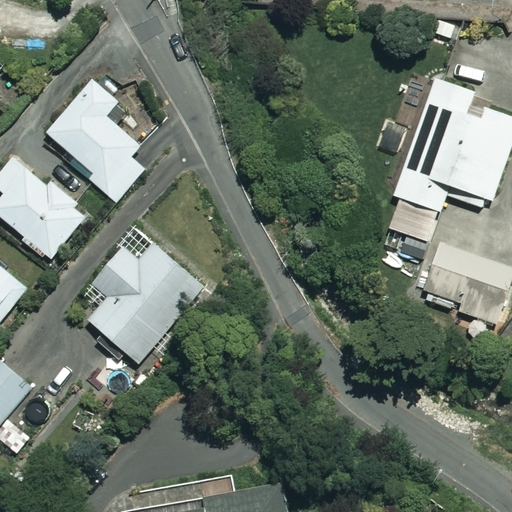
[(477,94),(438,80),(396,197),(402,200),(392,229),(431,243),(448,196),(491,211),(511,150),(511,117),(487,109),(483,121),(469,116),(477,94)]
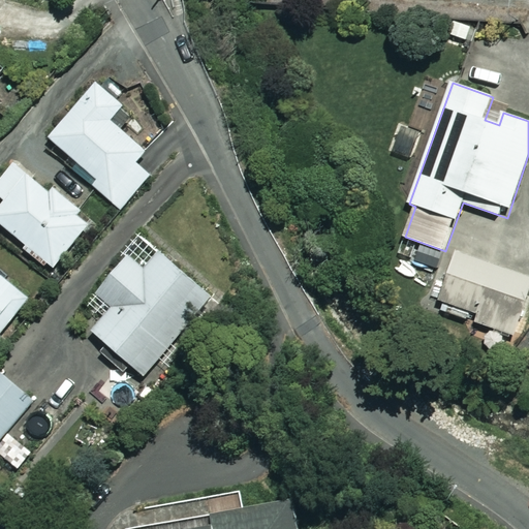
[(98,84),(51,137),(99,181),(92,189),(118,212),(151,175),(137,162),(147,151),(112,120),(124,106),(98,84)]
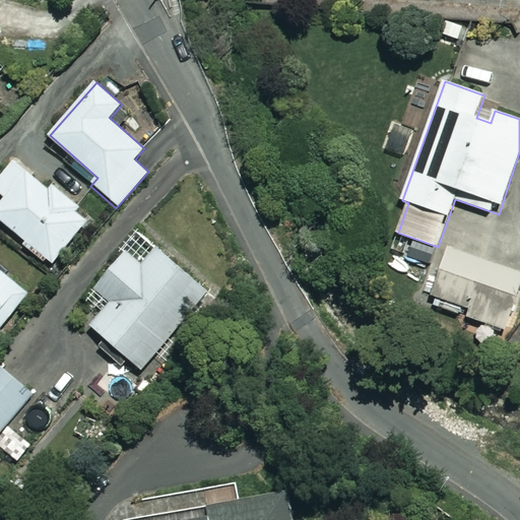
[(50,191),(16,161),(0,180),(0,191),(8,198),(0,206),(0,217),(53,263),(91,217),(55,185),(50,191)]
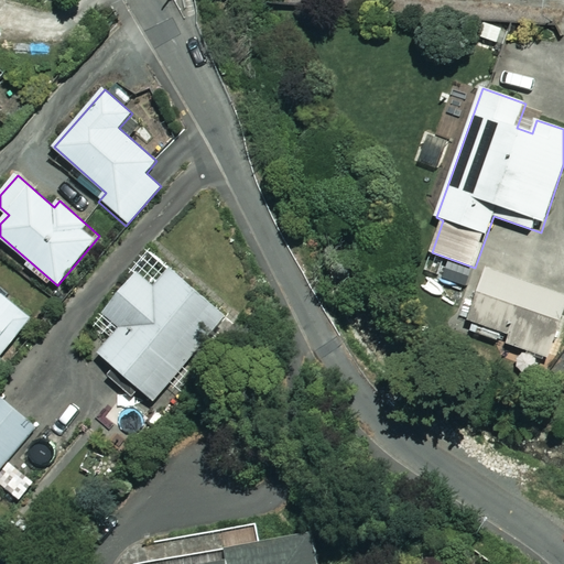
[(228,317),(154,253),(105,312),(122,326),(99,353),(155,401),(228,317)]
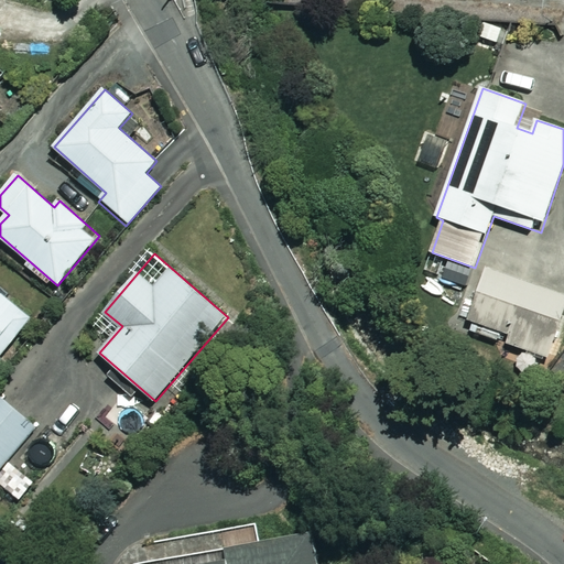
[(563,313),(563,295),(483,268),(462,328),(549,358),(563,313)]
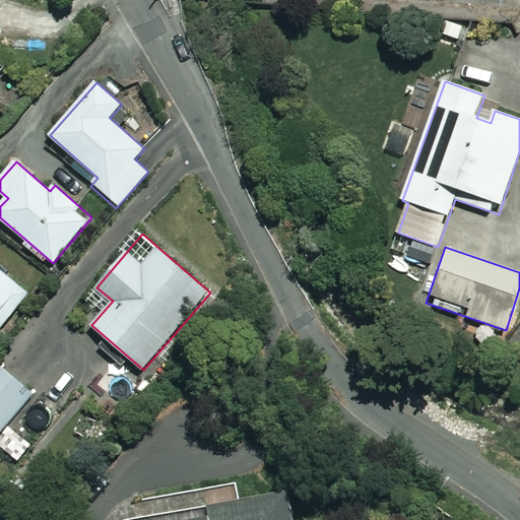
[(0,330),(29,294),(0,269),(0,330)]
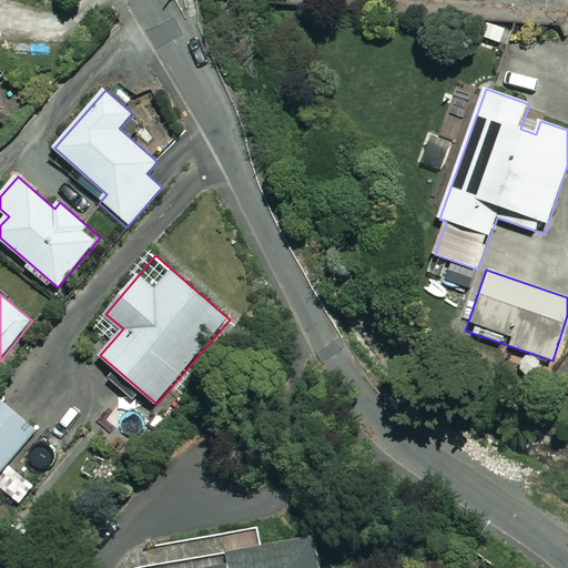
[(0,474),(38,430),(0,398),(0,474)]
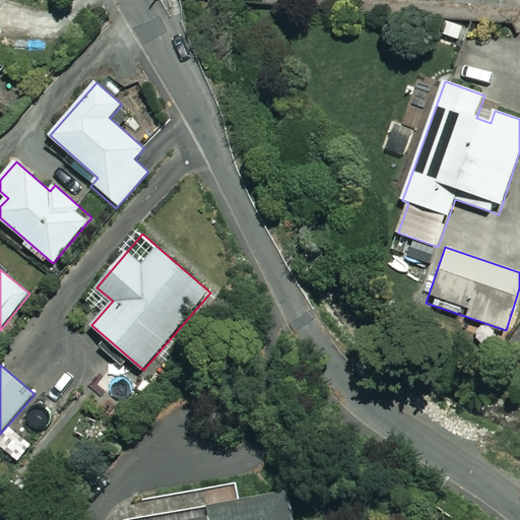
[(125,403),(95,375),(81,390),(112,418),(125,403)]
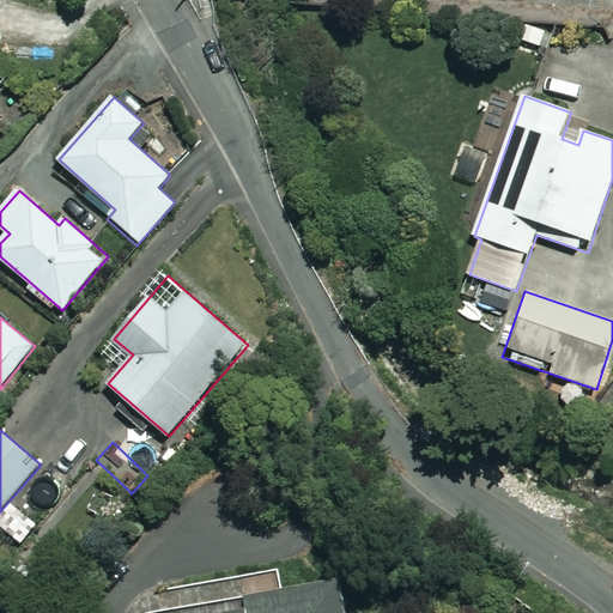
[(347,612),(343,582),(161,612),(347,612)]
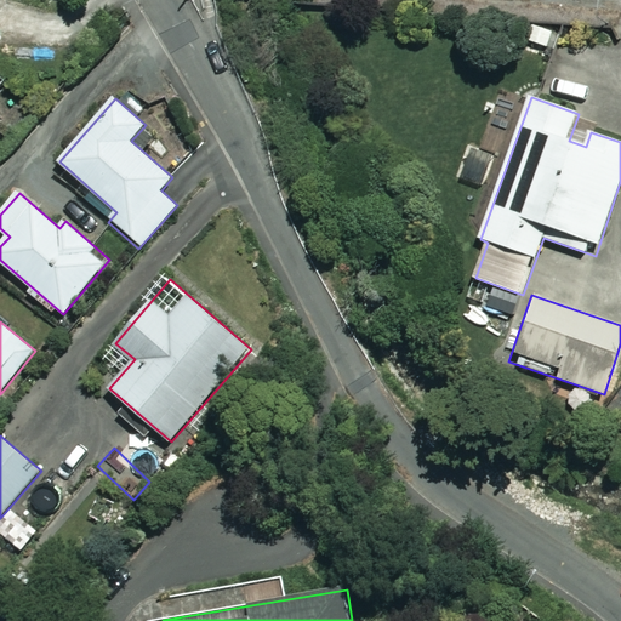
All buildings are outlined.
